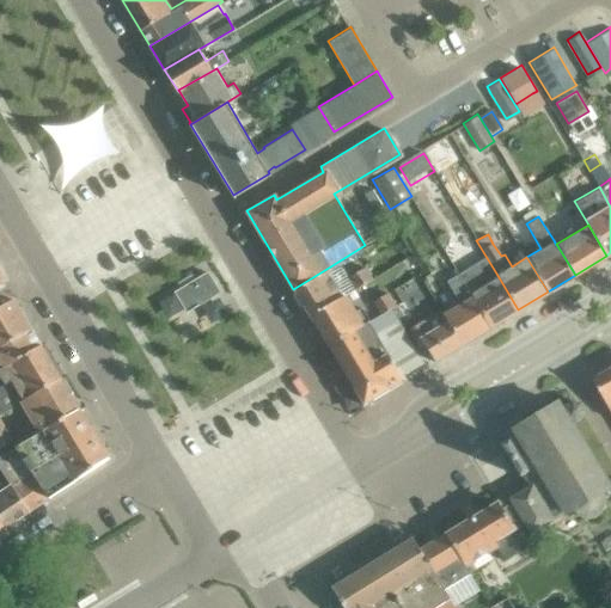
[(466,268),(457,274),(462,281),(490,326),(518,309),(499,277),(486,256),(466,268)]
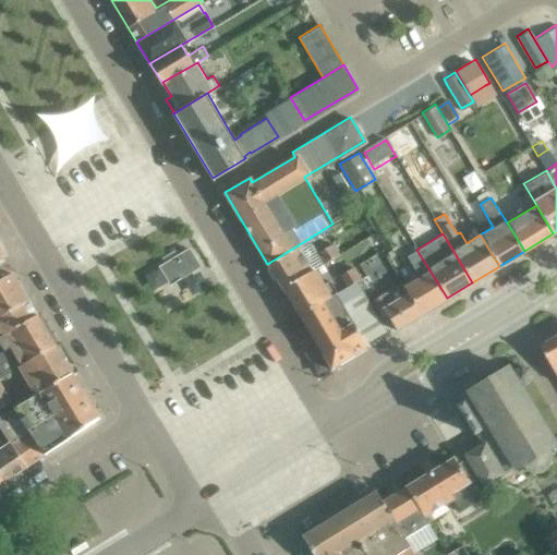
[(323,264),(338,254),(331,243),(316,253),(323,264)]
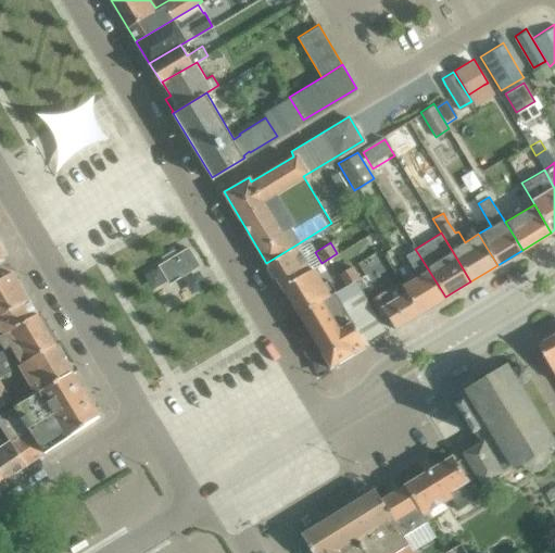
[(311,269),(297,244),(266,263),(281,287),(311,269)]
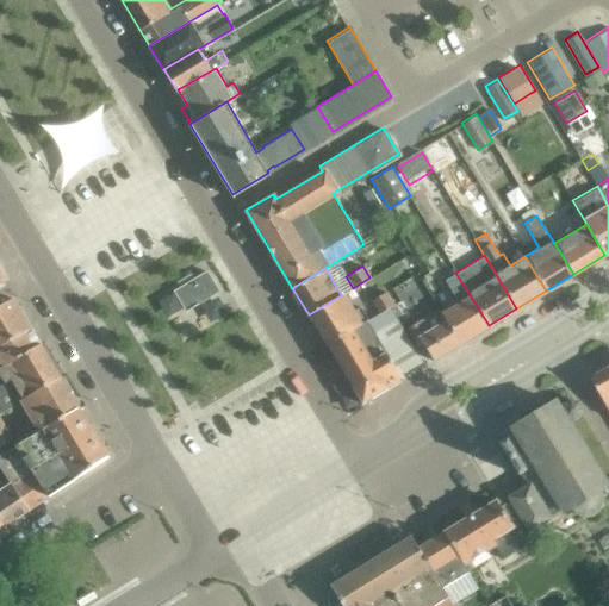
[(182,306),(216,286),(206,269),(191,277),(187,281),(179,286),(173,289),(182,306)]
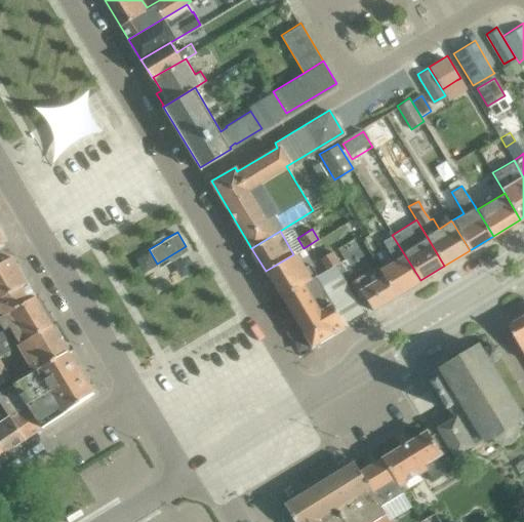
[(161,234),(150,241),(154,246),(161,242),(164,239),(161,234)]
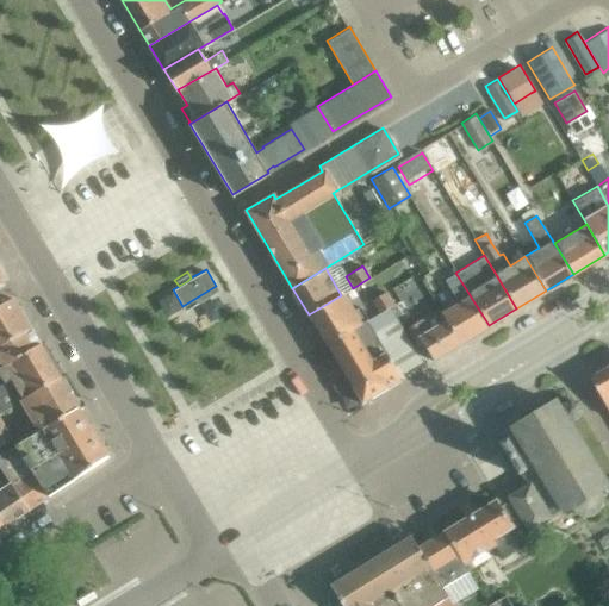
[(458,303),(441,313),(459,343),(489,325),(460,280),(455,273),(443,280),(458,303)]
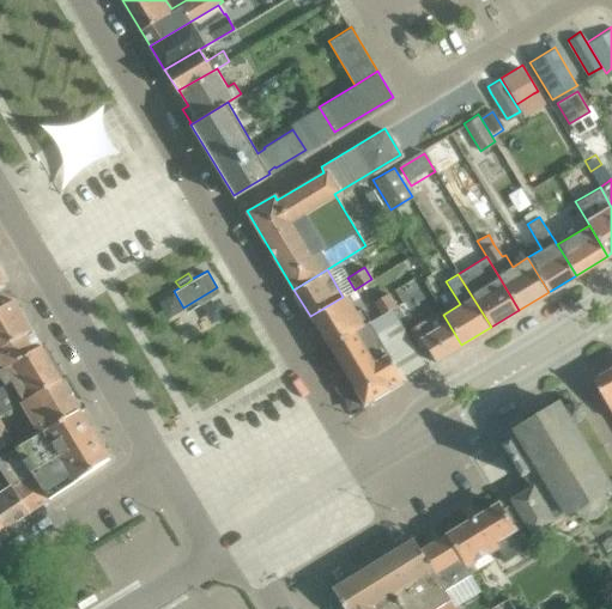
[(380,315),(389,308),(394,305),(387,292),(371,302),(380,315)]
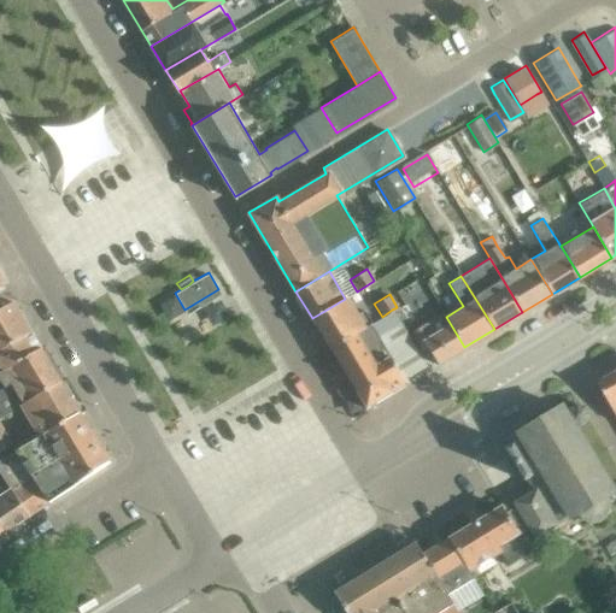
[(345,299),(312,318),(329,347),(371,323),(363,308),(356,313),(346,298),(345,299)]
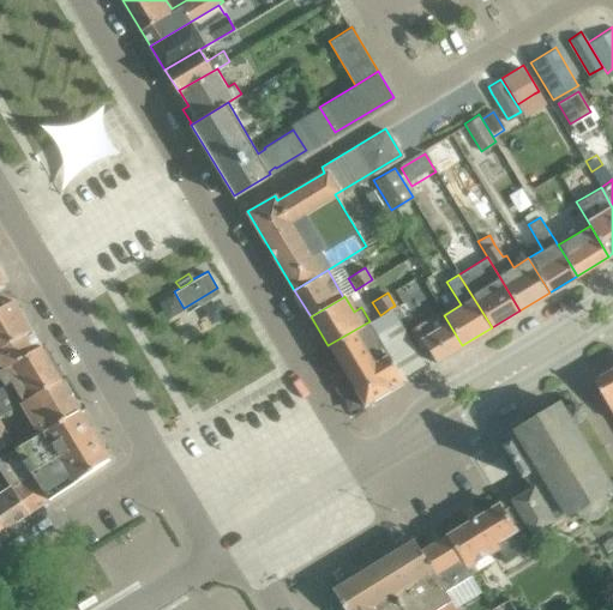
[(0,364),(2,368),(40,345),(12,299),(0,305),(0,364)]
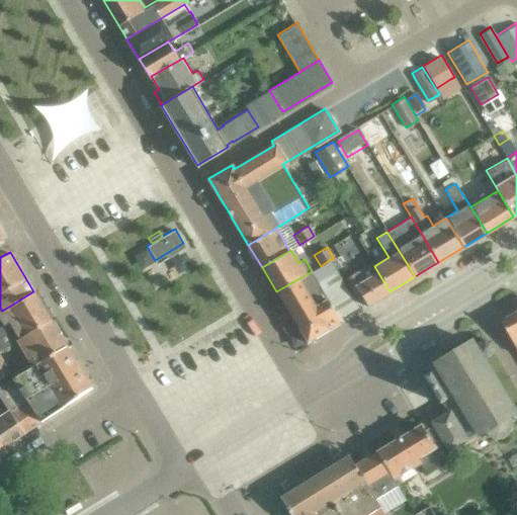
[(276,291),(307,342),(340,322),(338,317),(356,306),(329,260),(321,266),(317,267),(312,271),(276,291)]
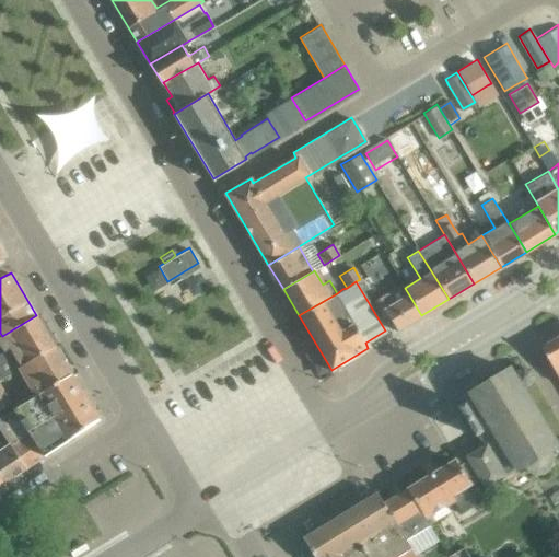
[(403,283),(384,294),(373,301),(383,317),(387,314),(397,329),(421,315),(405,288),(403,283)]
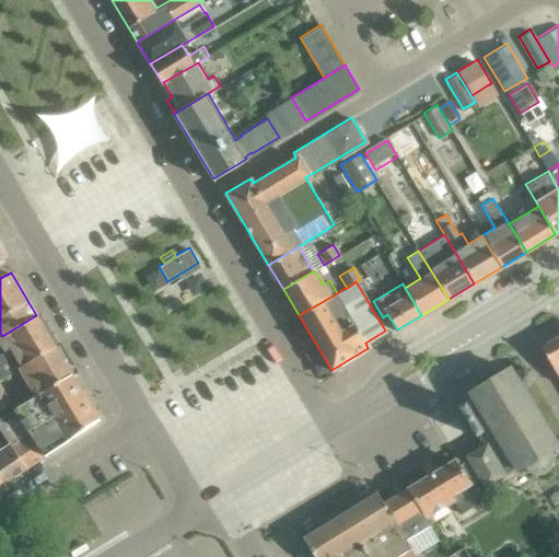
[(0,378),(18,368),(55,345),(54,344),(57,341),(41,315),(38,317),(36,315),(2,336),(0,337),(0,346),(6,355),(0,357),(0,378)]
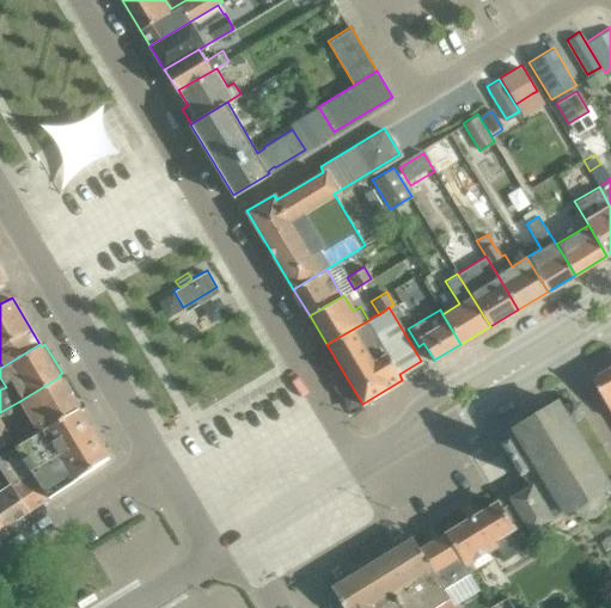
[(610,363),(590,376),(610,412),(610,363)]
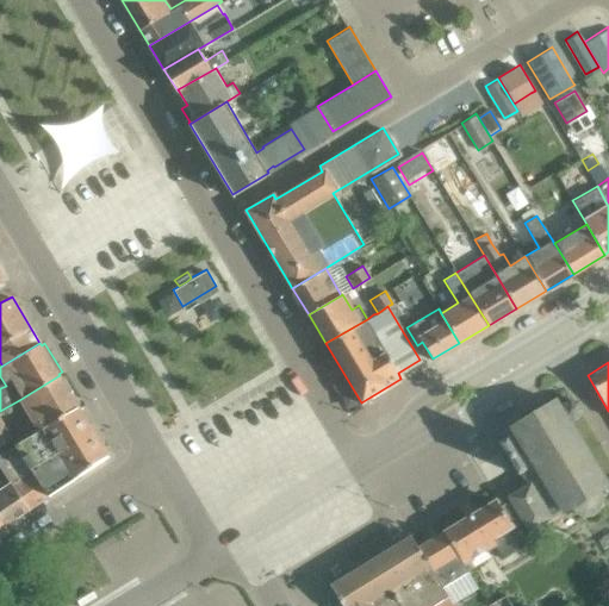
[(60,375),(19,400),(35,426),(31,429),(33,432),(78,406),(60,375)]
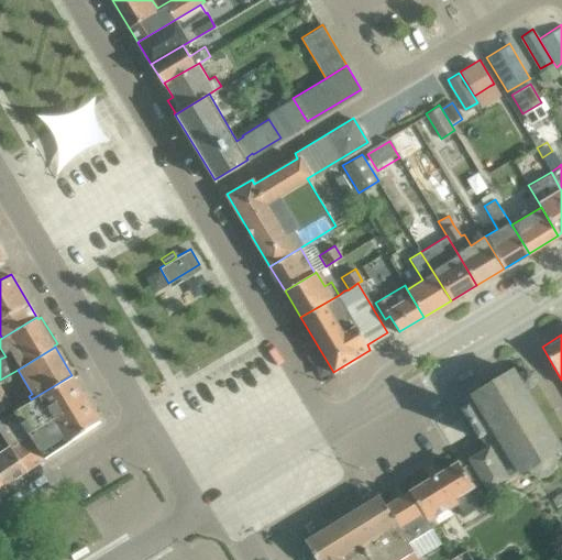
[(465,464),(476,481),(478,479),(485,490),(504,478),(504,479),(517,471),(518,473),(525,469),(529,474),(536,476),(542,475),(549,472),(552,467),(553,460),(551,453),(559,448),(521,386),(526,387),(531,385),(533,382),(533,376),(531,372),(526,370),(521,371),(518,375),(517,380),(511,370),(471,393),(472,395),(460,403),(463,407),(460,409),(477,438),(481,436),(487,448),(469,459),(470,461),(465,464)]
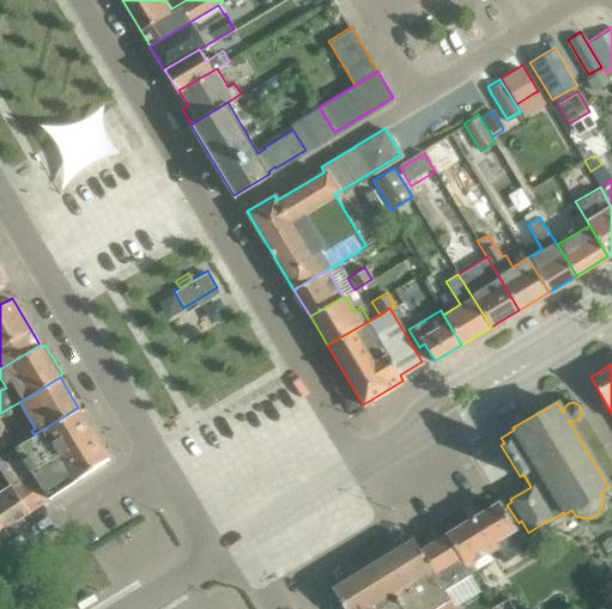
[(78,408),(34,434),(34,436),(14,448),(48,498),(108,458),(78,408)]
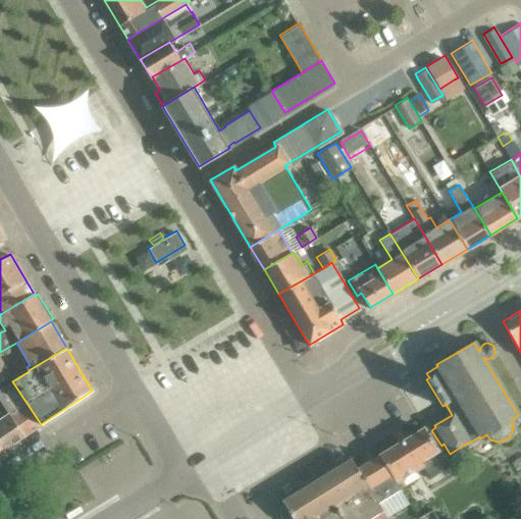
[(0,379),(8,375),(0,361),(0,379)]
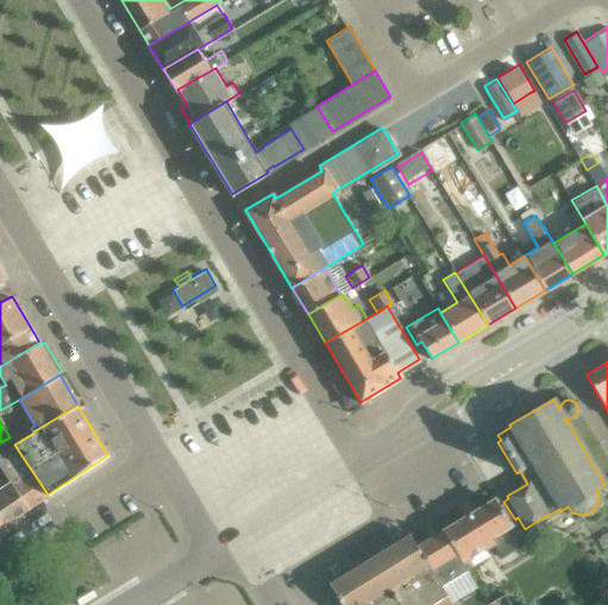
[(0,468),(8,483),(26,509),(48,495),(14,445),(0,452),(0,468)]
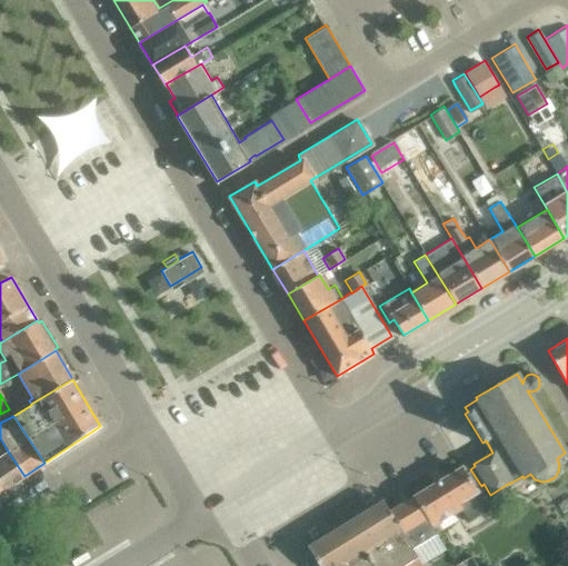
[(0,485),(3,490),(25,476),(8,452),(0,456),(0,485)]
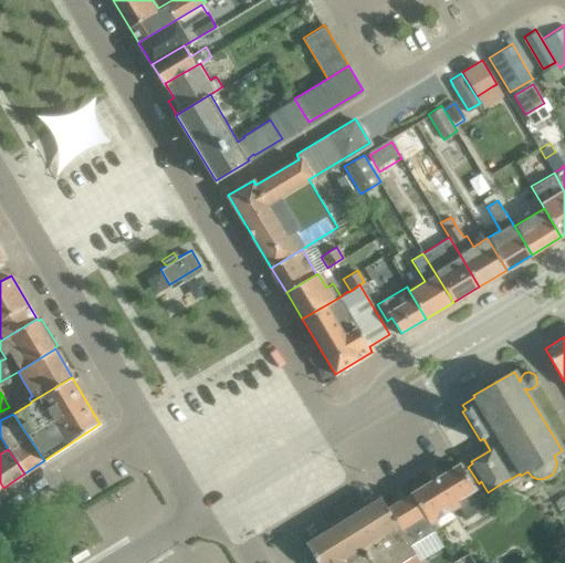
[(479,483),(468,467),(462,469),(460,465),(410,494),(428,523),(457,507),(464,519),(491,503),(479,483)]
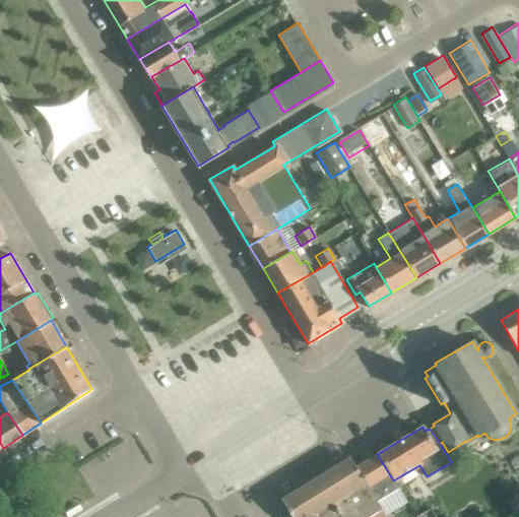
[(518,450),(509,457),(514,465),(518,462),(518,450)]
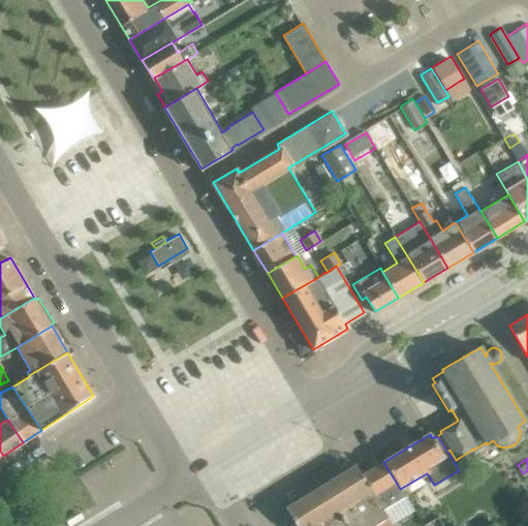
[(383,462),(362,475),(381,508),(404,495),(400,489),(383,462)]
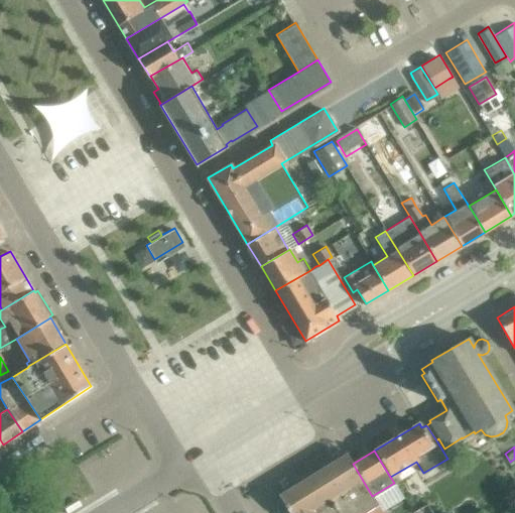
[(347,454),(278,495),(288,512),(364,512),(377,506),(372,496),(353,464),(347,454)]
